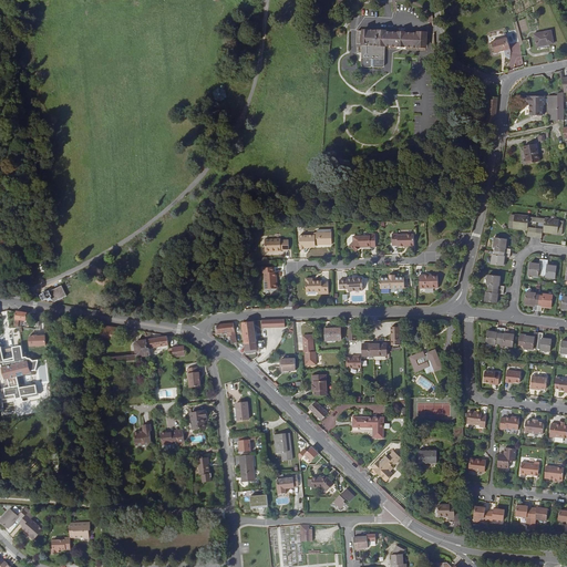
[(337,31),(337,35),(339,39),(342,38),(346,35),(346,32),(342,29),(339,29),(337,31)]
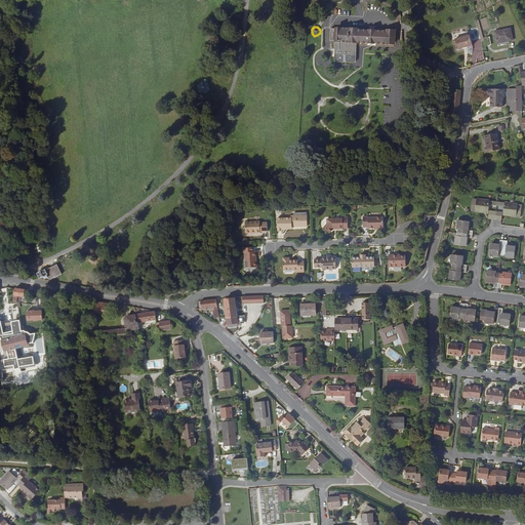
[(355,55),(356,49),(356,43),(380,44),(394,44),(394,32),(387,31),(387,33),(374,32),(374,31),(368,31),(368,32),(357,31),(357,30),(348,30),(329,29),(329,44),(333,44),(333,42),(334,42),(334,44),(334,53),(334,54),(334,62),(335,63),(342,63),(342,62),(346,62),(346,63),(354,64),(355,63),(355,55)]
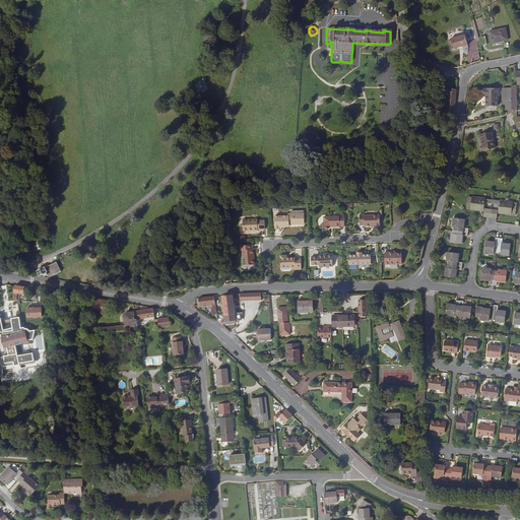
[(505,31),(490,35),(492,45),(507,42),(505,31)]
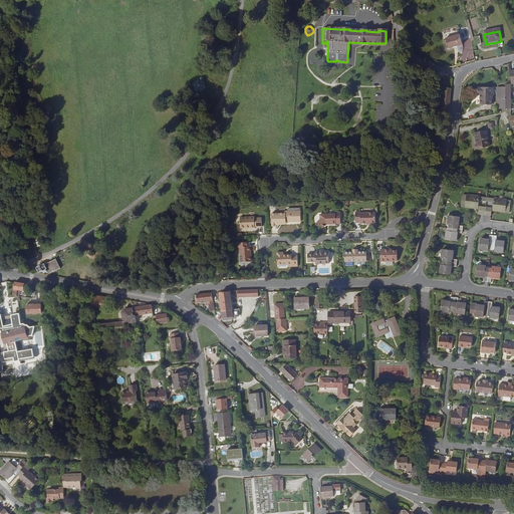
[(460,35),(446,39),(449,50),(463,46),(460,35)]
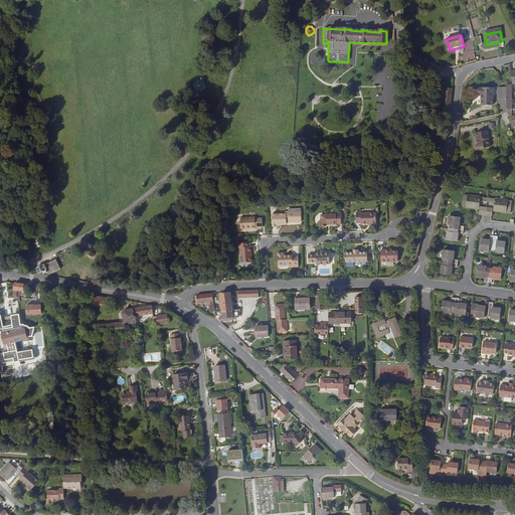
[(497,99),(511,98),(510,84),(505,84),(505,88),(497,88),(497,99)]
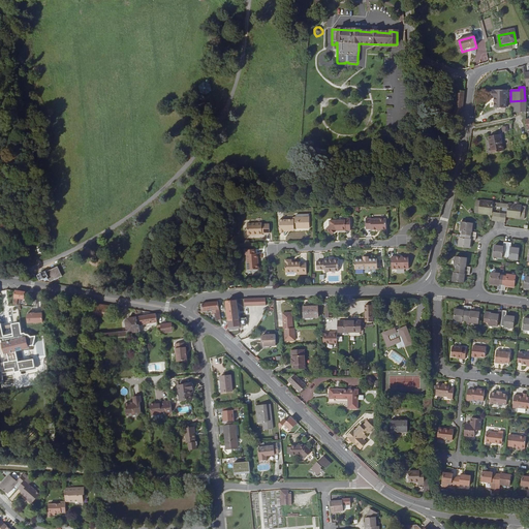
[(454,116),(461,117),(464,100),(465,92),(457,91),(454,116)]
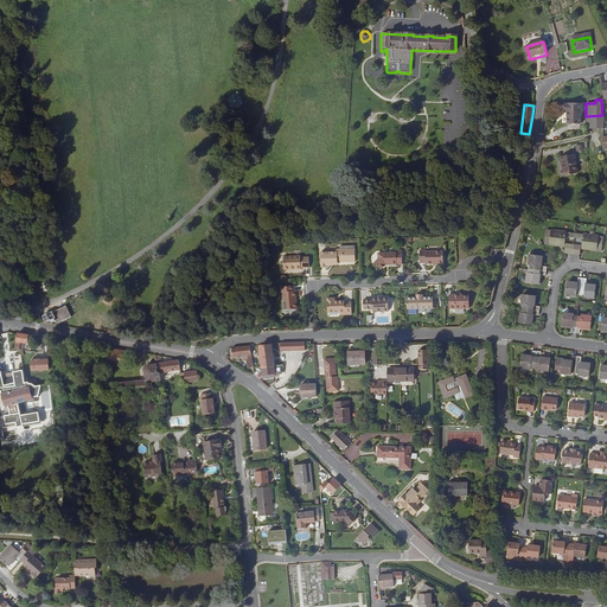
[(581,104),(563,108),(563,113),(567,113),(567,125),(579,125),(579,113),(581,113),(581,104)]
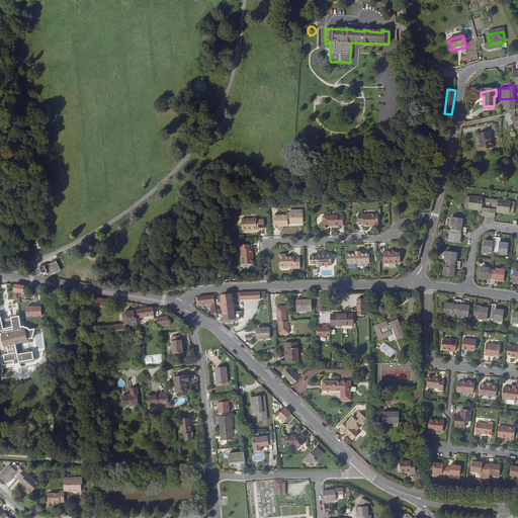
[(514,108),(514,98),(500,99),(500,109),(514,108)]
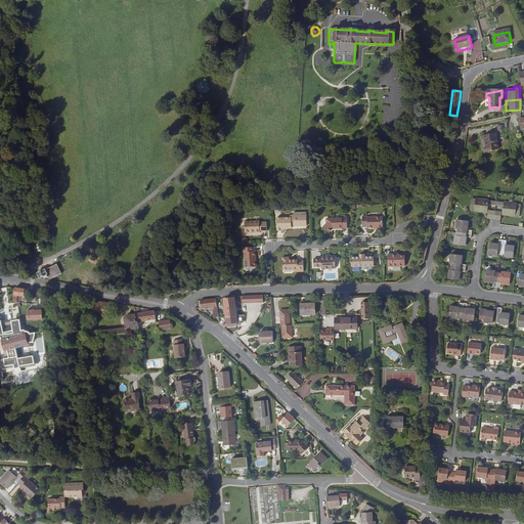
[(483,135),(486,151),(497,149),(494,133),(483,135)]
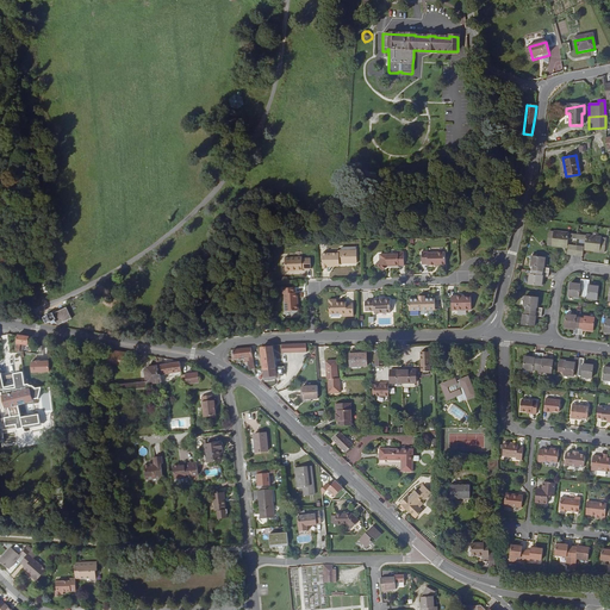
[(548,247),(560,248),(561,247),(566,247),(567,240),(572,240),(572,236),(568,235),(568,234),(554,232),(554,234),(549,234),(548,247)]
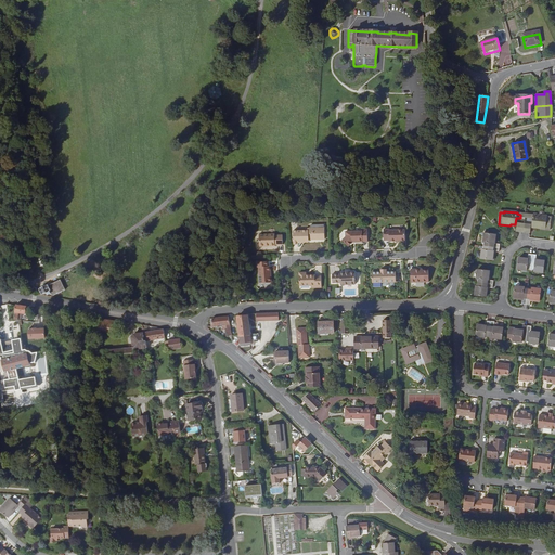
[(532,219),(531,227),(537,227),(537,229),(549,230),(550,218),(545,217),(545,216),(532,215),(532,216),(529,215),(528,219),(532,219)]
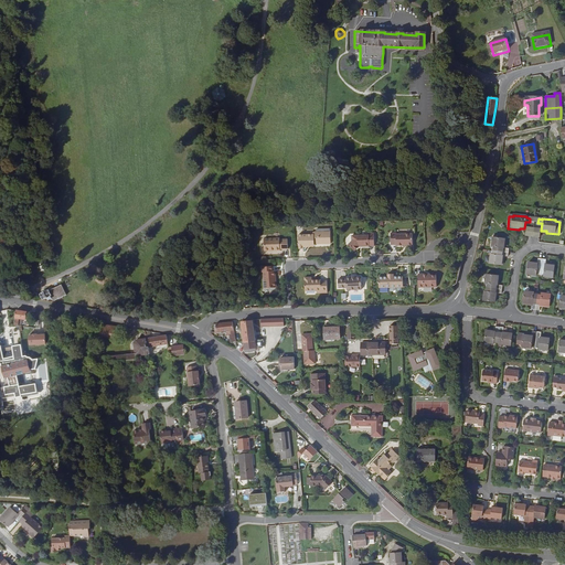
[(310,235),(297,235),(297,249),(302,249),(302,251),(305,251),(307,247),(312,247),(312,246),(330,246),(330,233),(310,233),(310,235)]
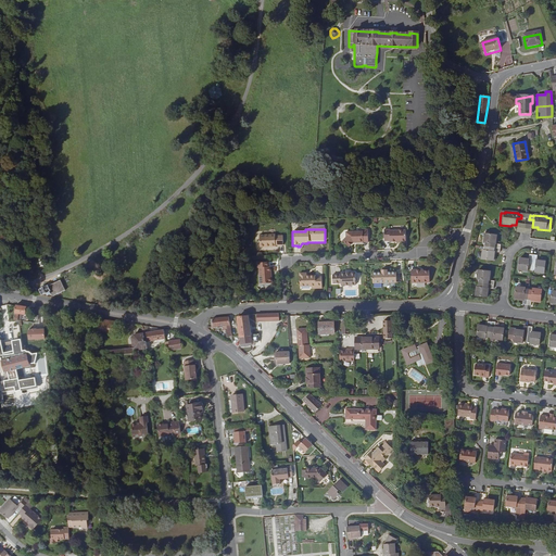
[(348,248),(352,243),(353,242),(356,242),(356,243),(367,243),(367,229),(358,229),(358,232),(344,232),(345,238),(342,241),(348,248)]
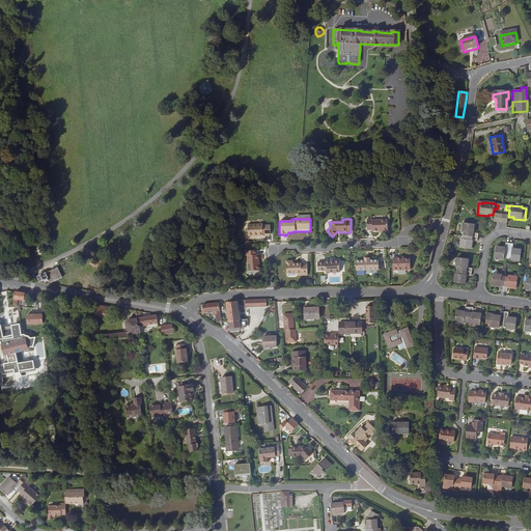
[(371,231),(379,231),(379,230),(382,230),(382,232),(387,231),(387,220),(371,220),(371,219),(366,220),(366,230),(371,230),(371,231)]
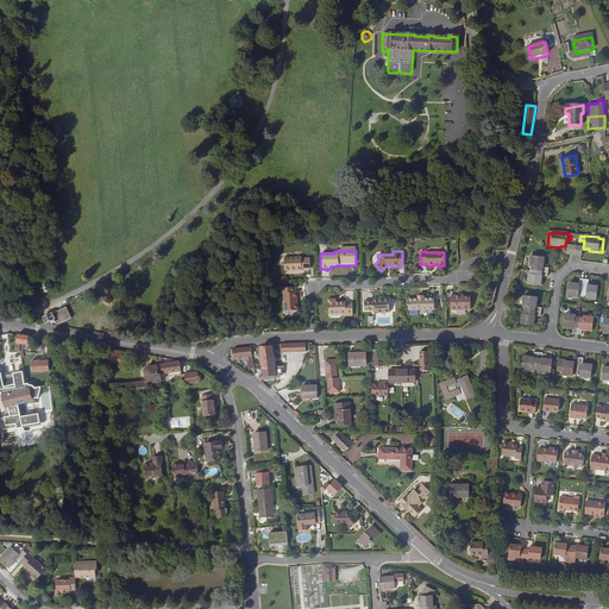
[(282,256),(283,269),(300,269),(300,268),(308,267),(308,256),(300,257),(300,255),(282,256)]
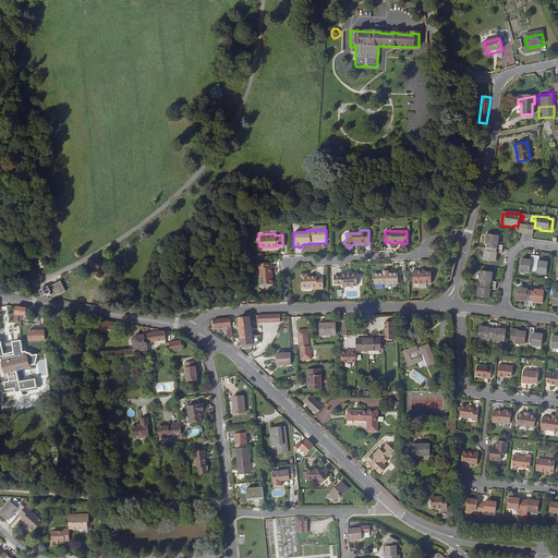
[(487,247),(502,250),(502,246),(499,245),(498,245),(499,237),(487,234),(486,243),(487,244),(487,247)]
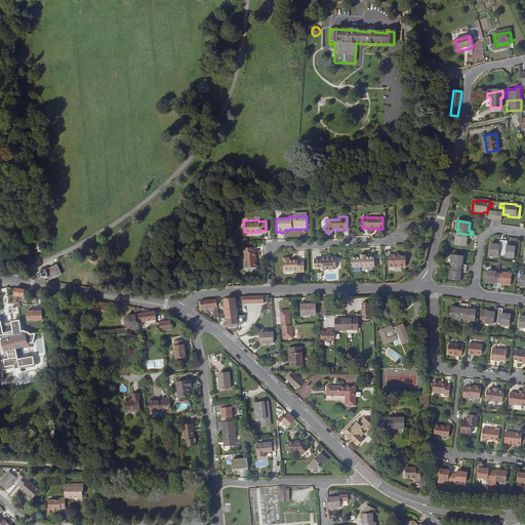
[(473,239),(473,235),(458,233),(457,237),(456,237),(455,245),(467,246),(468,238),(469,238),(473,239)]
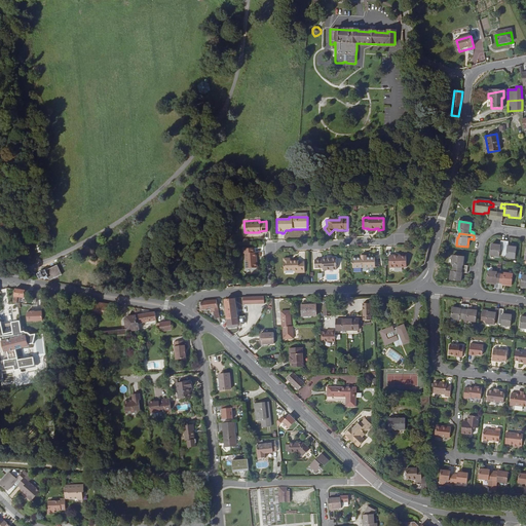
[(499,256),(502,256),(504,241),(500,241),(500,247),(492,246),(491,256),(498,257),(499,256)]
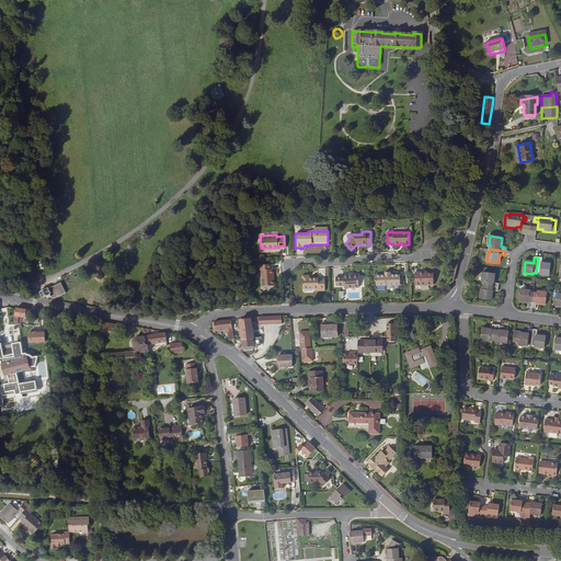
[(538,258),(536,273),(540,274),(540,275),(549,276),(550,264),(541,263),(541,262),(541,258),(538,258)]
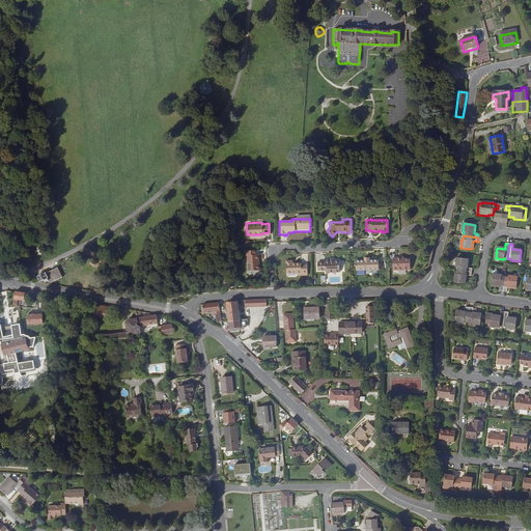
[(258,271),(258,266),(257,266),(257,261),(258,261),(257,255),(256,255),(255,251),(245,251),(245,256),(247,256),(247,272),(258,271)]
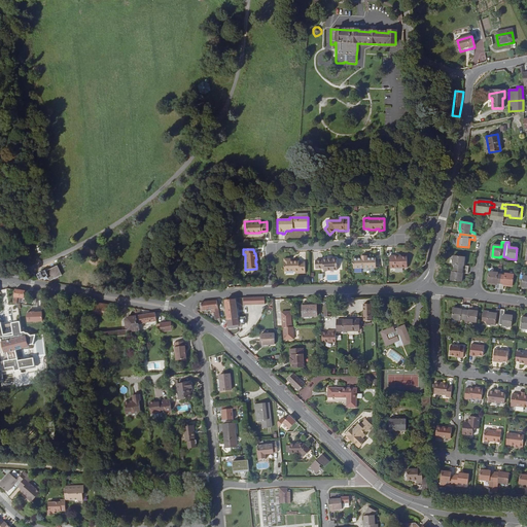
[(355,258),(355,269),(363,269),(363,271),(370,271),(370,269),(378,269),(378,258),(369,258),(369,254),(364,255),(363,253),(360,253),(359,255),(356,255),(356,258),(355,258)]
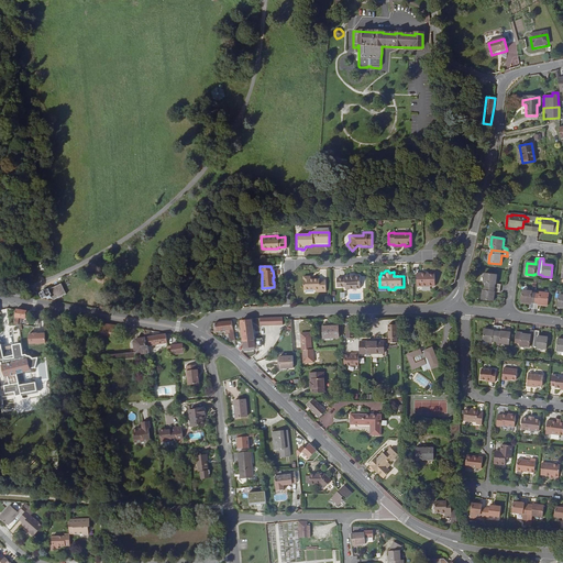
[(428,275),(428,274),(418,274),(419,287),(437,287),(437,275),(431,275),(428,275)]
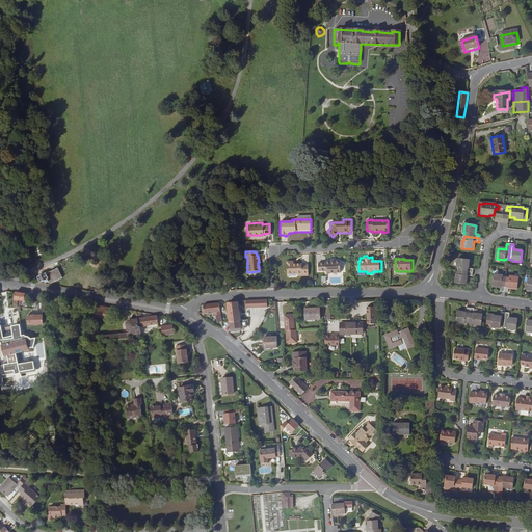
[(458,271),(473,273),(474,269),(469,268),(470,260),(458,259),(457,267),(458,267),(458,271)]
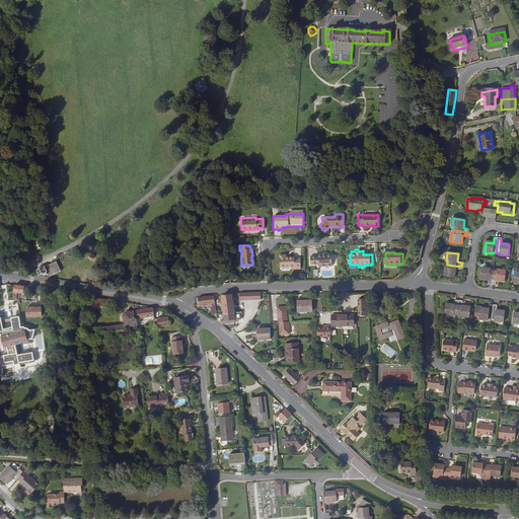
[(288,256),(288,254),(282,254),(282,268),(292,267),(292,270),(302,270),(302,258),(296,258),(296,256),(291,256),(288,256)]
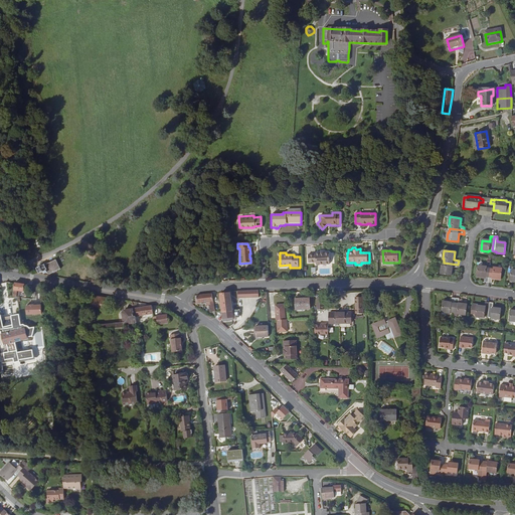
[(310,255),(310,263),(317,263),(317,266),(330,265),(330,253),(326,253),(325,252),(323,252),(322,253),(317,253),(317,255),(310,255)]
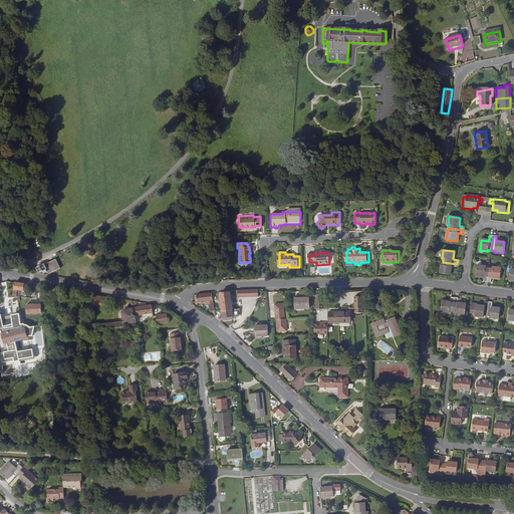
[(46,264),(39,267),(36,269),(38,274),(46,270),(47,269),(48,271),(56,268),(53,261),(49,263),(49,262),(46,264)]
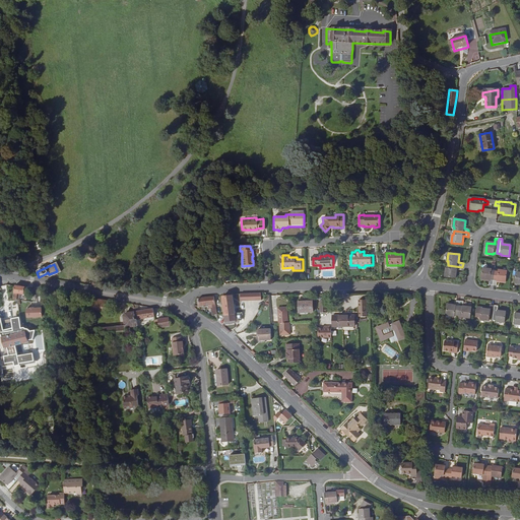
[(462,270),(462,267),(448,265),(448,268),(446,268),(445,276),(456,278),(457,270),(462,270)]
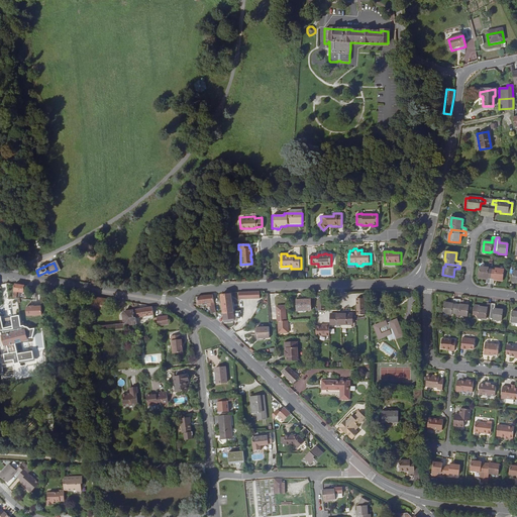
[(486,283),(490,284),(492,269),(489,269),(489,268),(481,266),(479,278),(487,278),(487,280),(486,283)]
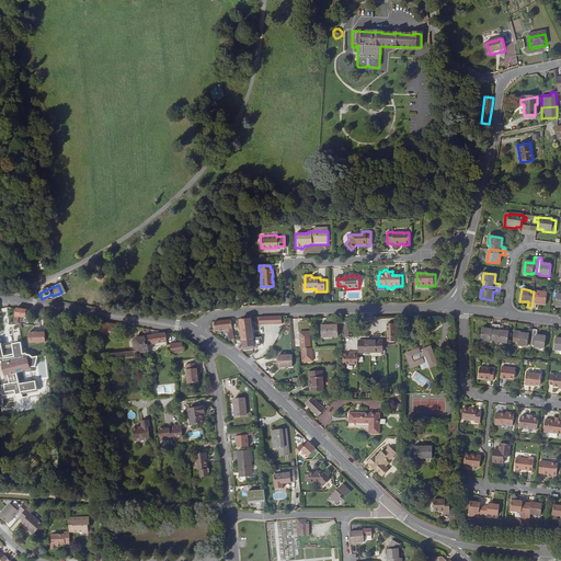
[(534,292),(531,308),(536,308),(536,305),(536,304),(545,304),(547,293),(538,292),(538,293),(534,292)]
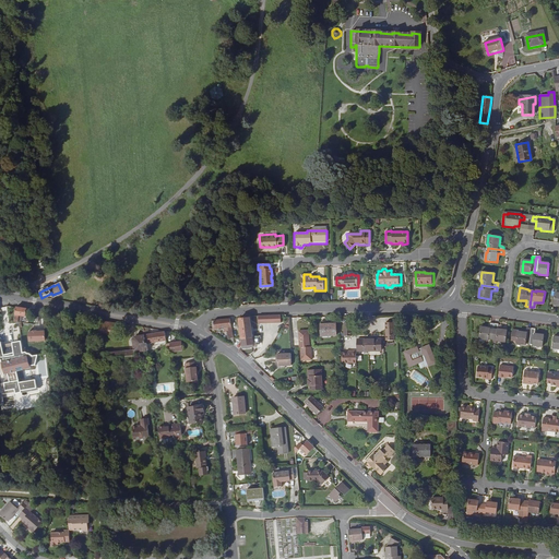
[(26,308),(15,306),(14,316),(25,317),(26,308)]
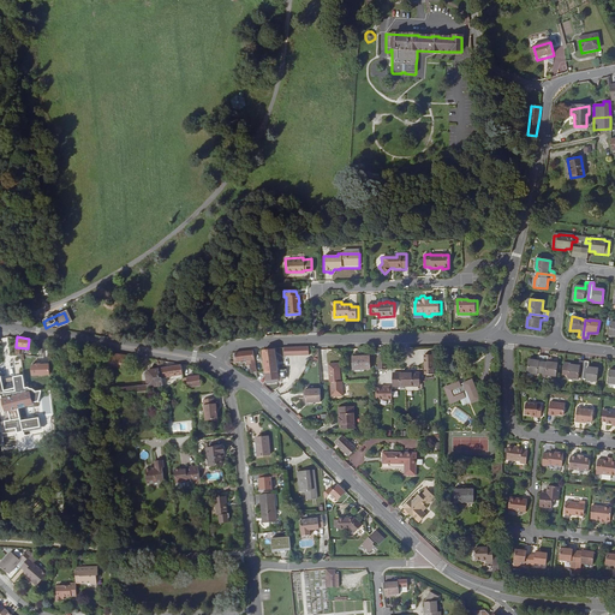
[(275,350),(263,351),(267,381),(267,380),(268,383),(279,382),(278,378),(280,378),(286,378),(285,369),(278,370),(275,350)]
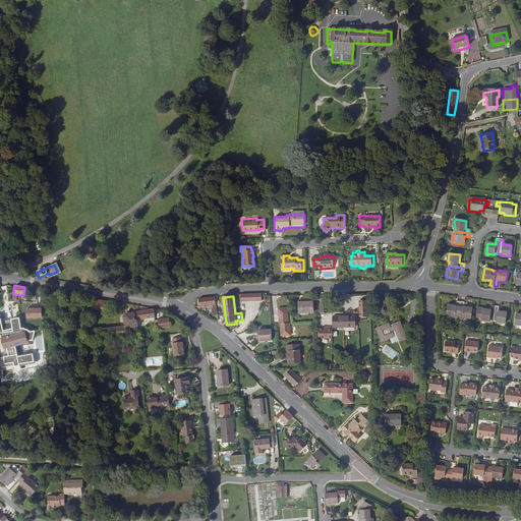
[(215,297),(196,299),(195,302),(197,302),(198,306),(209,305),(210,309),(212,309),(213,315),(218,314),(216,304),(215,297)]
